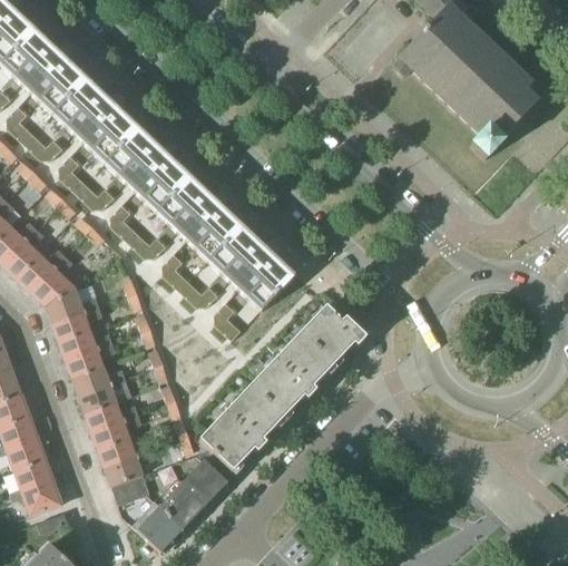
[(0,64),(1,65),(32,31),(15,15),(18,10),(19,10),(19,9),(18,9),(18,0),(17,0),(0,0),(0,64)]
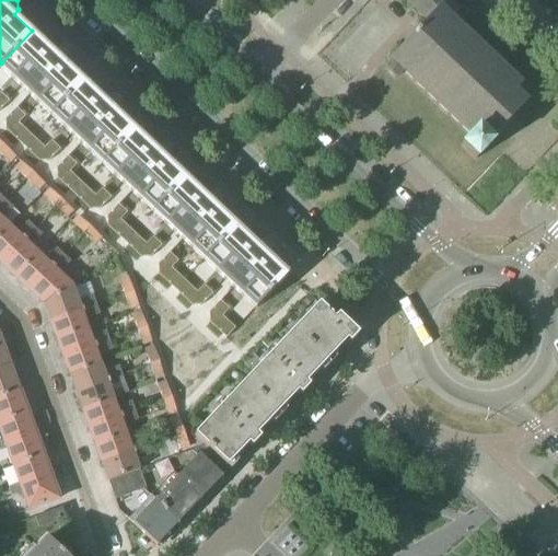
[(461,8),(452,0),(409,0),(428,18),(392,56),(394,57),(386,65),(397,74),(404,67),(453,15),(461,8)]
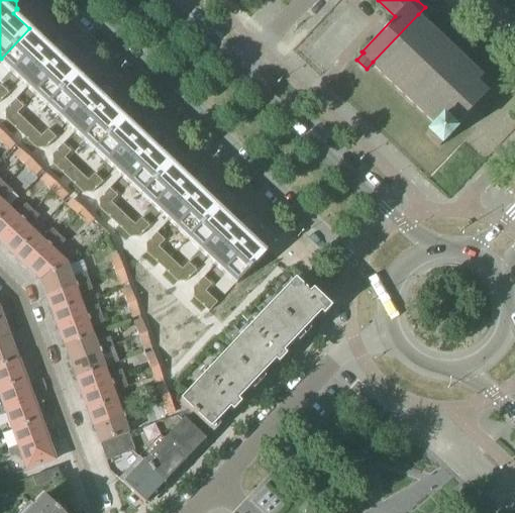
[(418,14),(373,62),(383,71),(381,73),(383,74),(384,73),(393,81),(392,83),(393,84),(394,83),(404,91),(403,93),(404,94),(405,93),(414,102),(413,103),(414,104),(416,103),(425,112),(424,113),(425,114),(426,113),(436,122),(427,131),(441,143),(456,128),(454,126),(495,84),(483,73),(482,75),(472,66),(473,64),(472,63),(471,64),(460,55),(462,54),(460,53),(459,54),(450,44),(451,43),(450,42),(448,43),(439,34),(441,33),(439,32),(438,33),(429,24),(430,23),(429,22),(427,23),(418,14)]
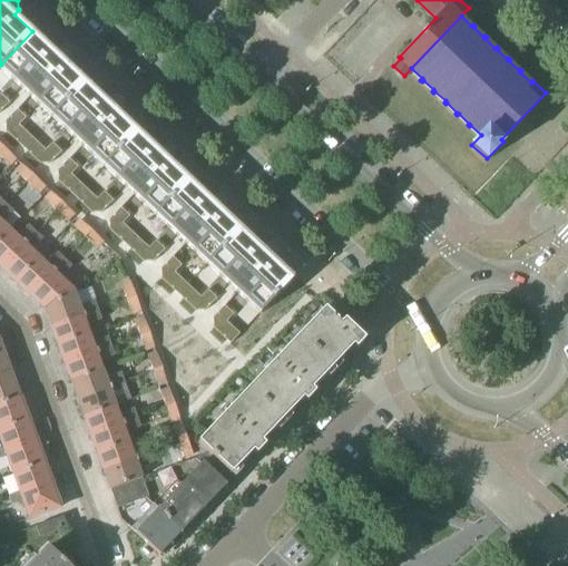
[(1,65),(54,115),(85,80),(66,64),(70,59),(70,58),(69,49),(62,44),(58,48),(54,44),(54,45),(50,48),(32,31),(1,65)]
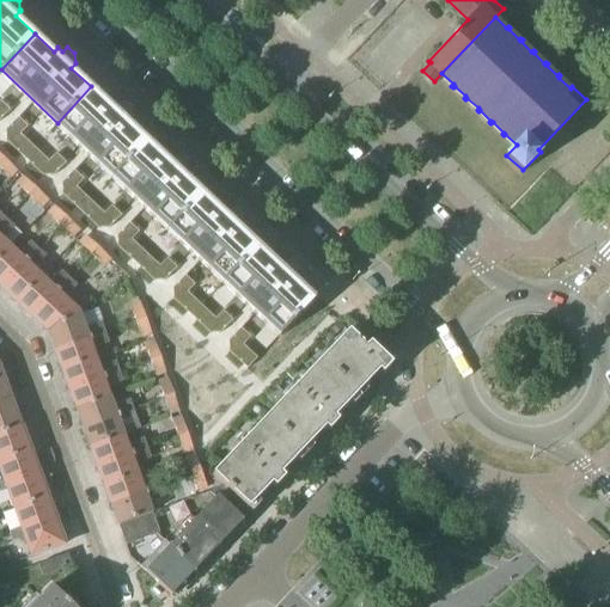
[(58,123),(113,176),(147,140),(127,121),(132,117),(132,116),(132,106),(130,106),(123,99),(119,104),(114,100),(114,102),(110,105),(91,86),(58,123)]
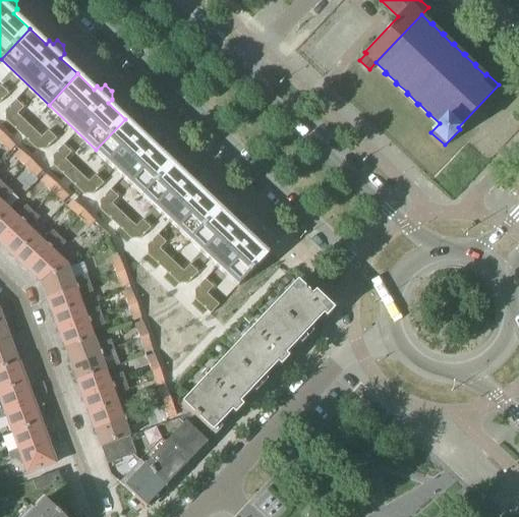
[(0,96),(2,99),(9,91),(1,82),(0,83),(0,96)]
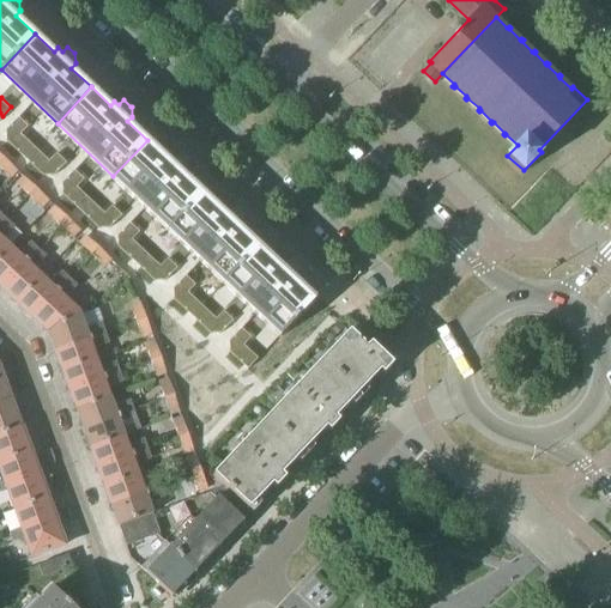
[(12,123),(11,125),(20,133),(22,132),(30,125),(19,115),(12,123)]
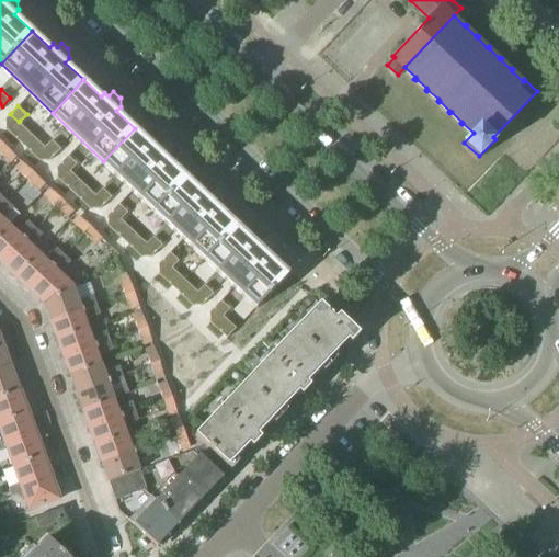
[(11,131),(19,122),(10,114),(7,117),(8,127),(11,131)]
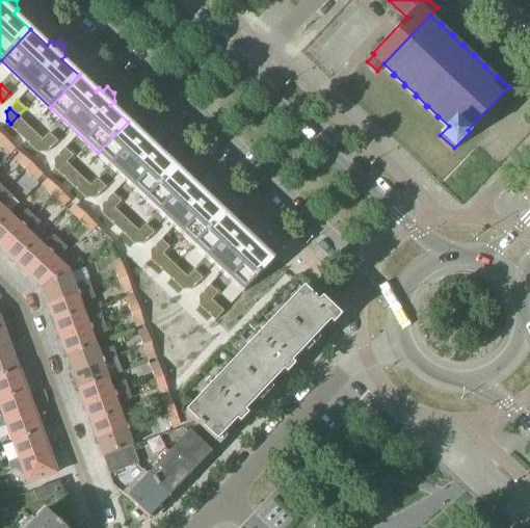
[(18,115),(10,124),(17,129),(25,120),(19,114),(18,115)]
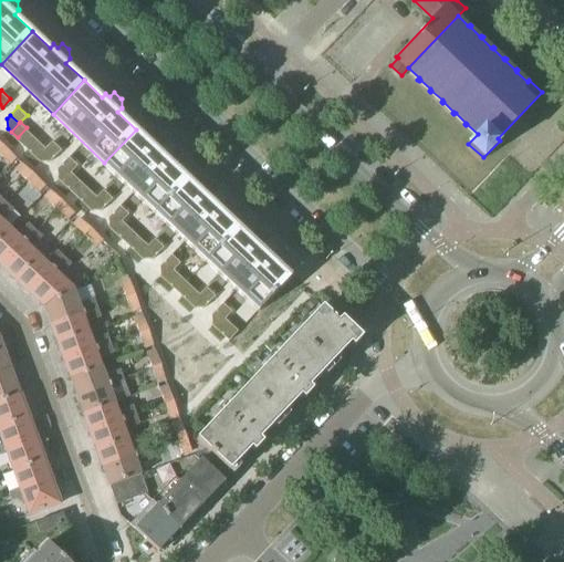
[(18,137),(24,144),(33,134),(27,127),(18,137)]
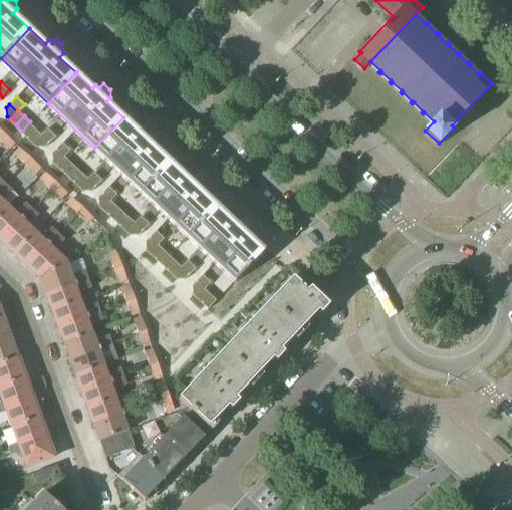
[(94,148),(142,192),(170,161),(154,146),(157,143),(158,143),(158,142),(157,142),(157,134),(156,134),(151,128),(147,132),(143,129),(142,129),(143,130),(140,133),(123,117),(94,148)]
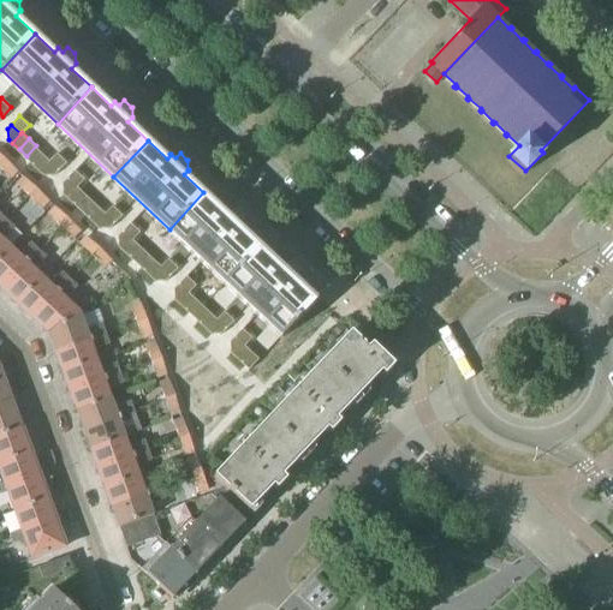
[(27,156),(33,162),(43,151),(36,145),(27,156)]
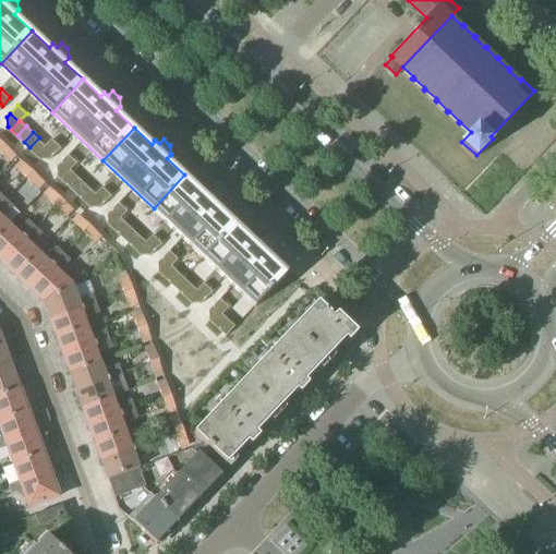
[(39,137),(29,147),(36,154),(46,144),(39,137)]
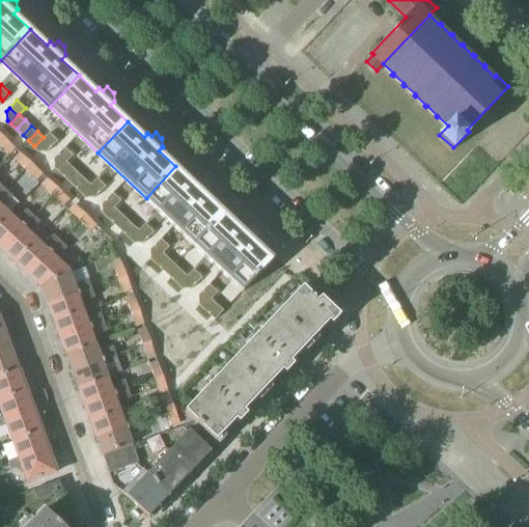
[(44,137),(42,138),(51,146),(58,138),(50,131),(44,137)]
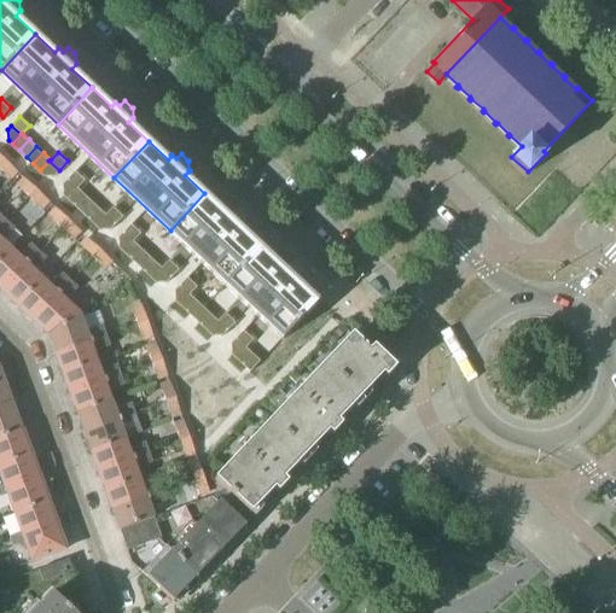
[(6,157),(0,163),(0,165),(11,176),(18,169),(6,157)]
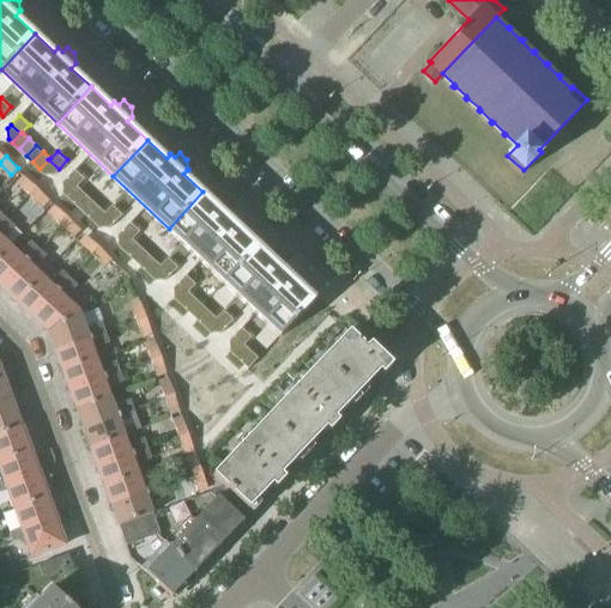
[(55,172),(59,169),(48,159),(40,169),(44,172),(55,172)]
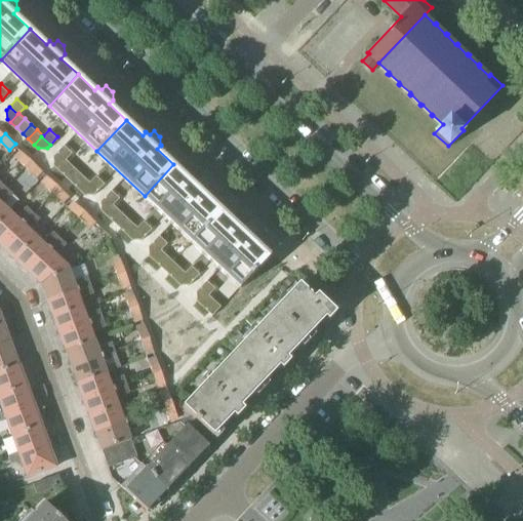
[(57,150),(56,151),(65,159),(66,158),(67,158),(73,152),(65,144),(57,150)]
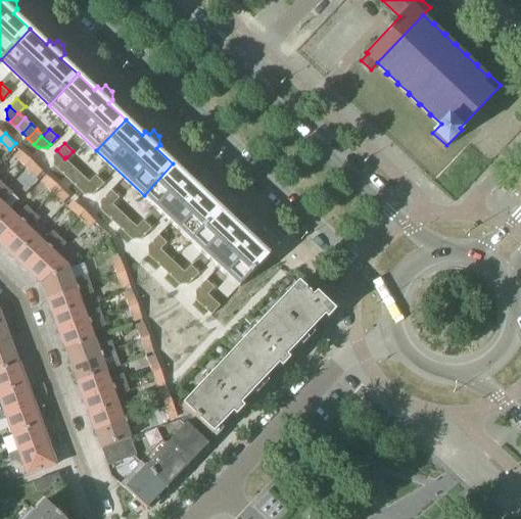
[(15,154),(26,164),(32,158),(21,148),(15,154)]
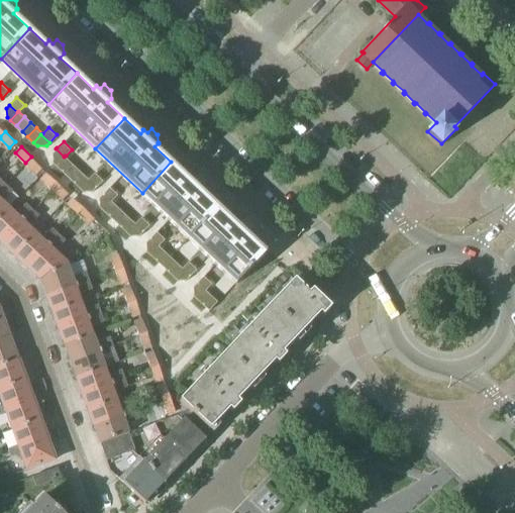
[(57,165),(64,157),(56,148),(54,151),(54,161),(54,162),(57,165)]
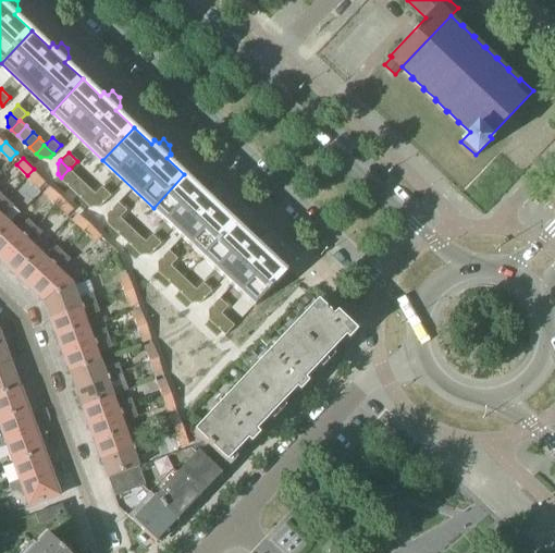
[(61,177),(68,183),(76,173),(71,168),(70,168),(69,169),(61,177)]
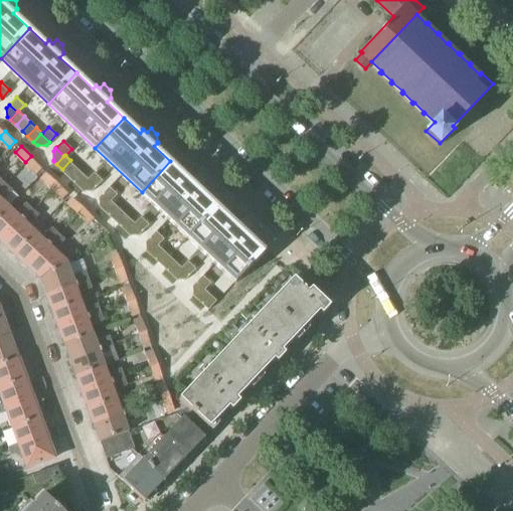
[(31,156),(25,162),(36,172),(41,166),(31,156)]
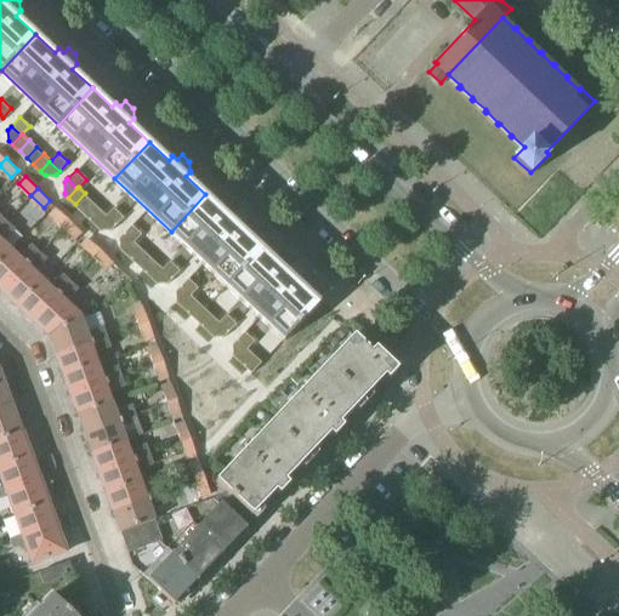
[(75,204),(83,211),(92,200),(85,193),(75,204)]
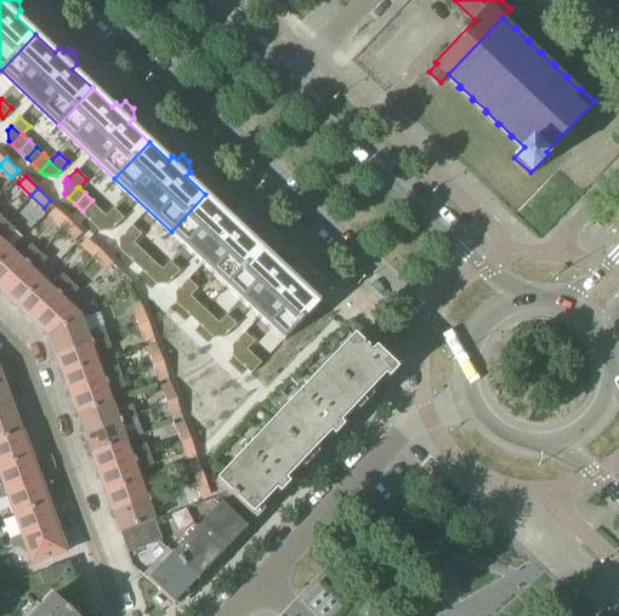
[(171,232),(227,285),(262,249),(242,229),(246,226),(246,224),(246,215),(245,215),(238,207),(233,212),(228,209),(225,214),(205,194),(171,232)]
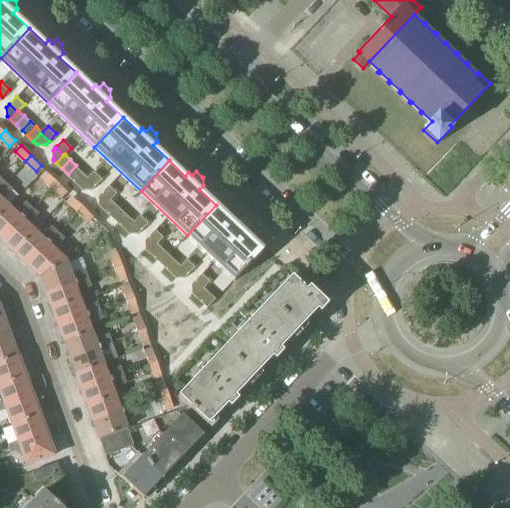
[(68,174),(74,179),(82,170),(76,165),(68,174)]
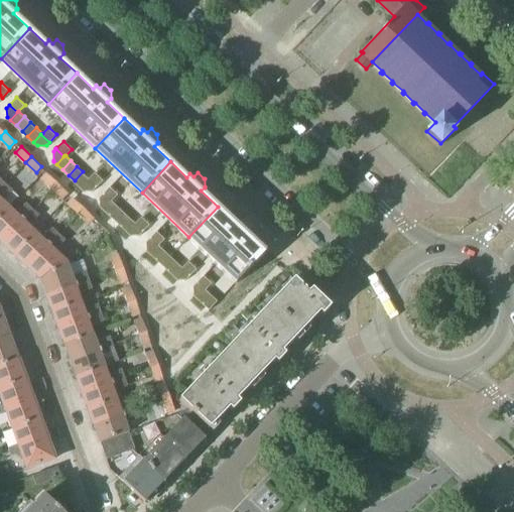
[(41,177),(51,186),(57,181),(46,171),(41,177)]
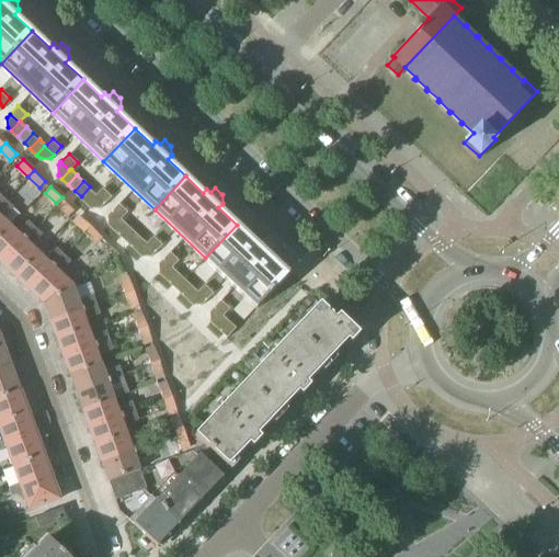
[(81,196),(88,203),(97,193),(90,186),(81,196)]
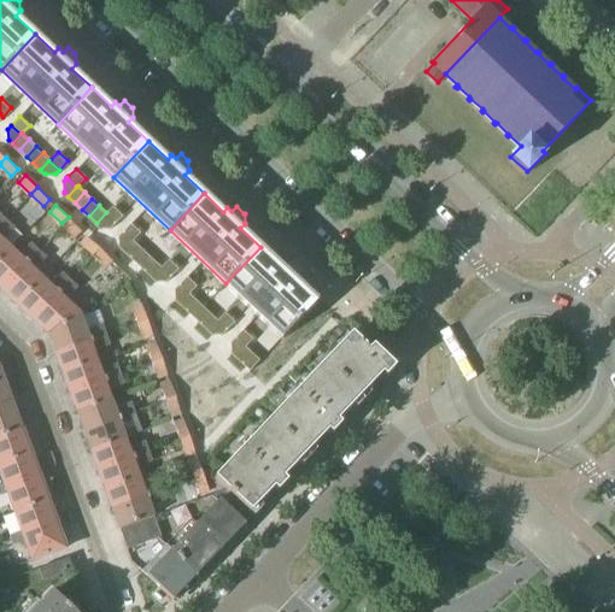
[(106,212),(105,213),(115,223),(123,213),(113,205),(106,212)]
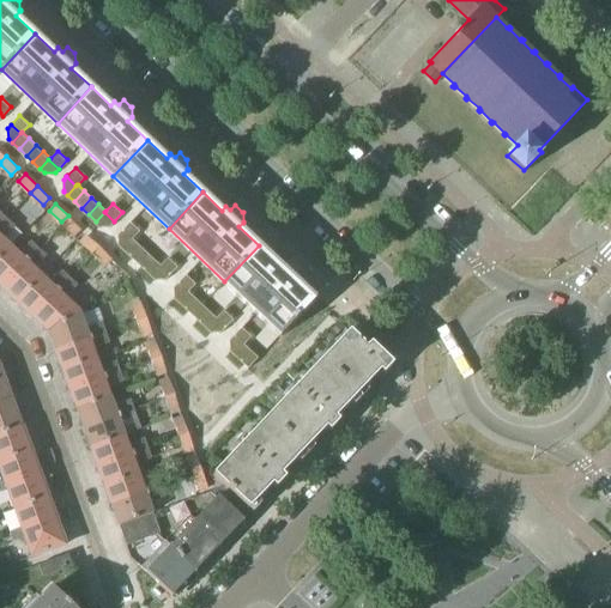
[(110,225),(114,222),(104,212),(96,222),(100,225),(110,225)]
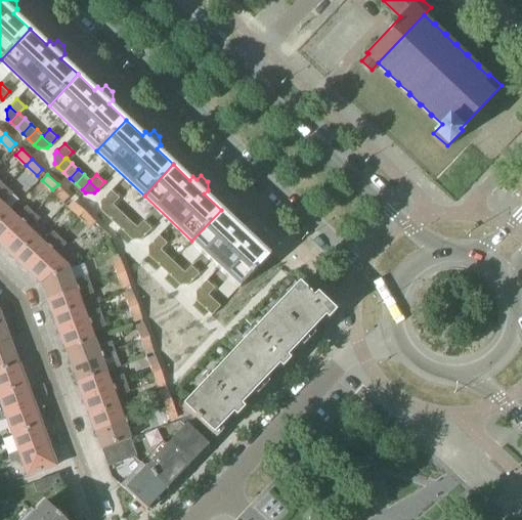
[(58,184),(52,189),(63,200),(69,193),(58,184)]
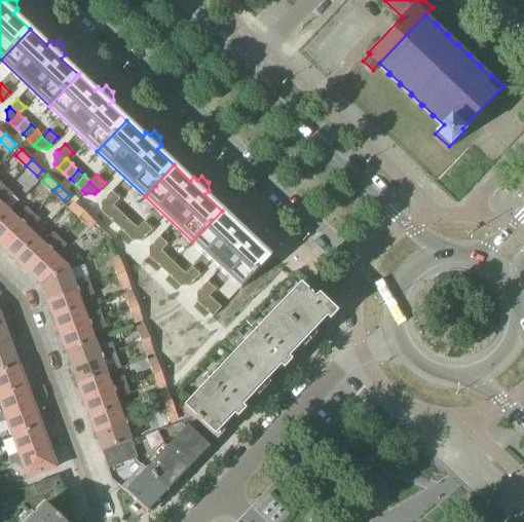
[(0,192),(0,219),(9,210),(2,202),(12,191),(7,186),(0,192)]
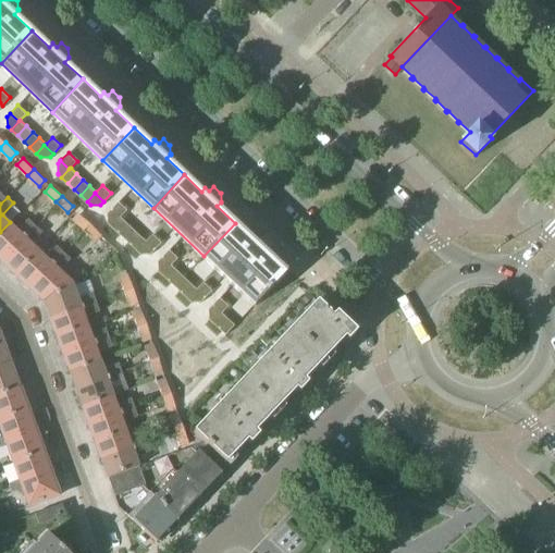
[(112,207),(111,208),(120,217),(121,216),(127,208),(120,200),(119,200),(112,207)]
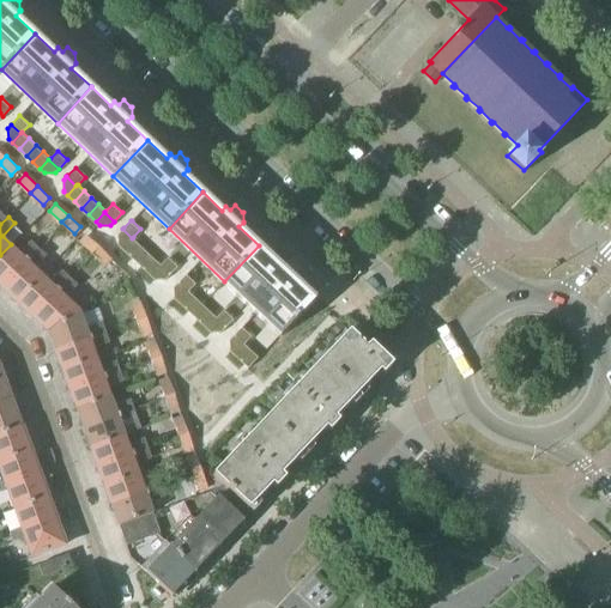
[(123,247),(132,238),(122,229),(119,232),(119,243),(120,244),(123,247)]
